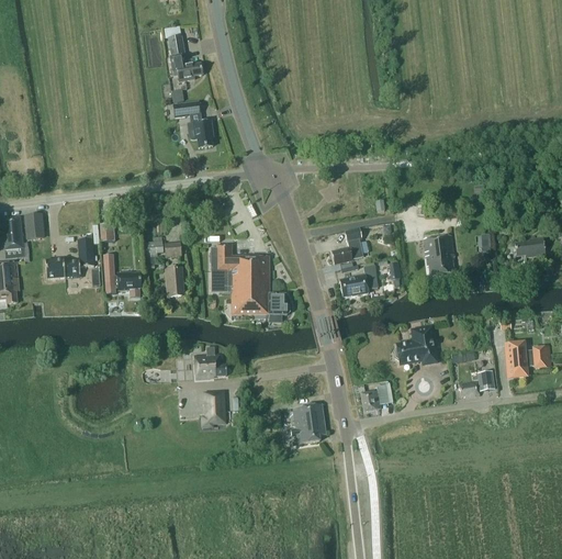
[(187,51),(183,32),(169,34),(172,53),(175,63),(171,63),(173,74),(180,73),(180,78),(194,76),(194,73),(202,71),(201,60),(194,62),(193,59),(184,60),(182,51),(187,51)]
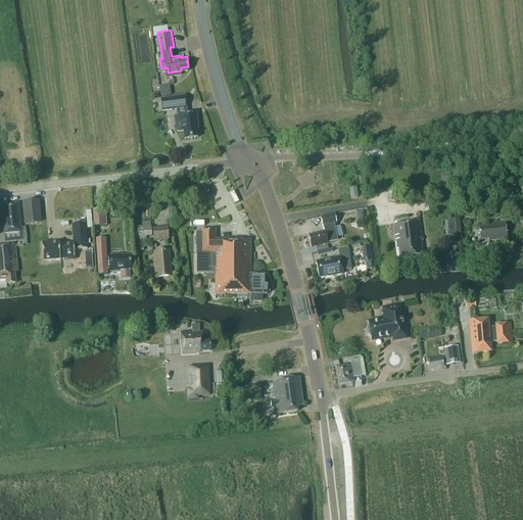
[(160,82),(161,93),(172,93),(171,82),(160,82)]
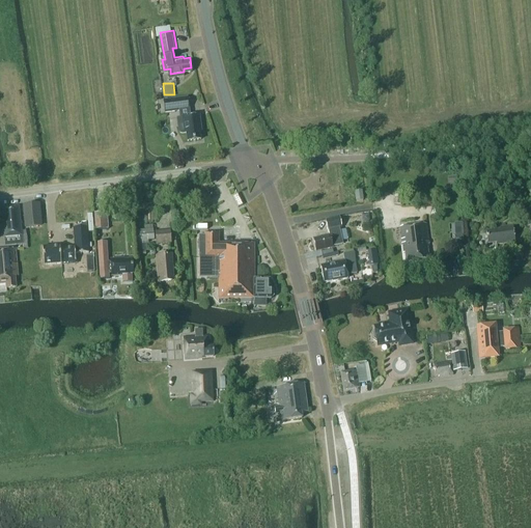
[(163,98),(165,111),(190,107),(188,94),(163,98)]
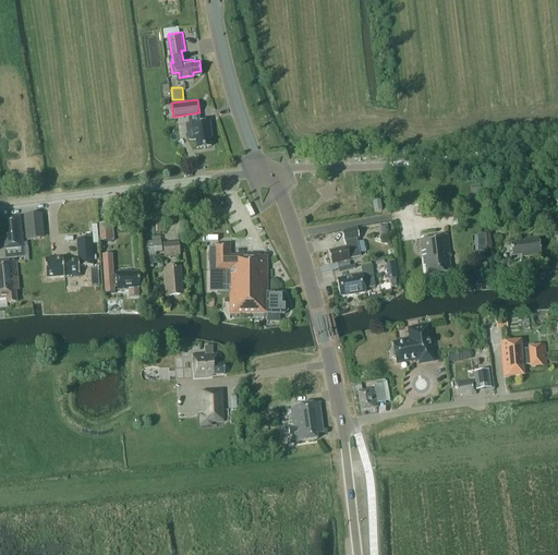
[(193,137),(195,136),(196,144),(211,142),(210,133),(211,133),(209,117),(186,120),(189,134),(190,136),(193,137)]
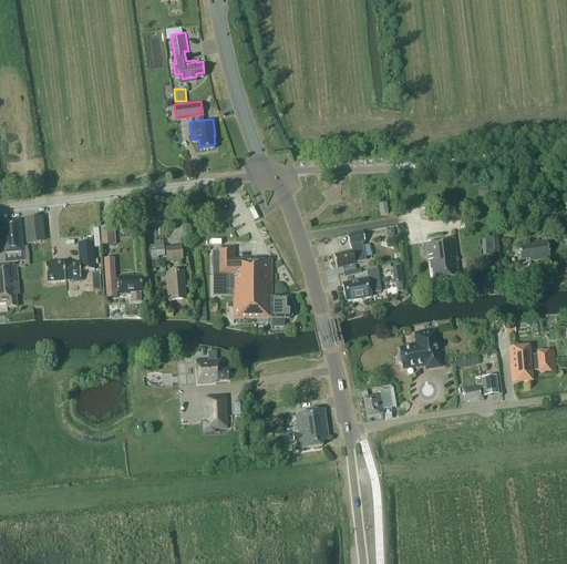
[(26,178),(16,181),(17,190),(27,188),(26,178)]
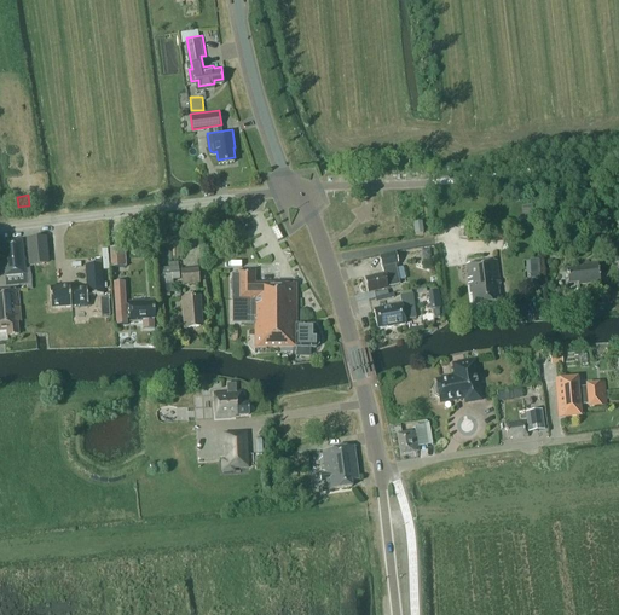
[(30,261),(48,260),(46,236),(28,237),(30,261)]
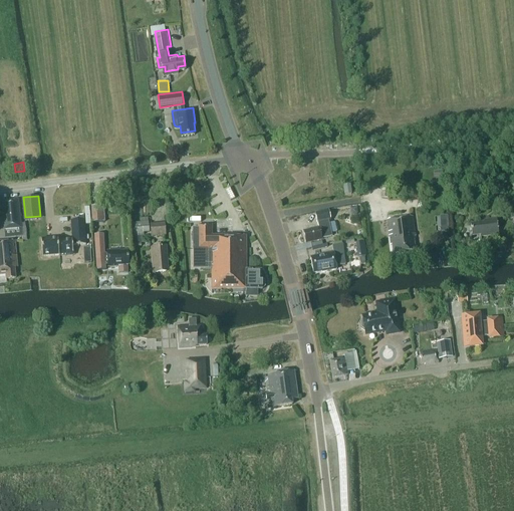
[(4,228),(21,226),(19,198),(1,199),(4,228)]
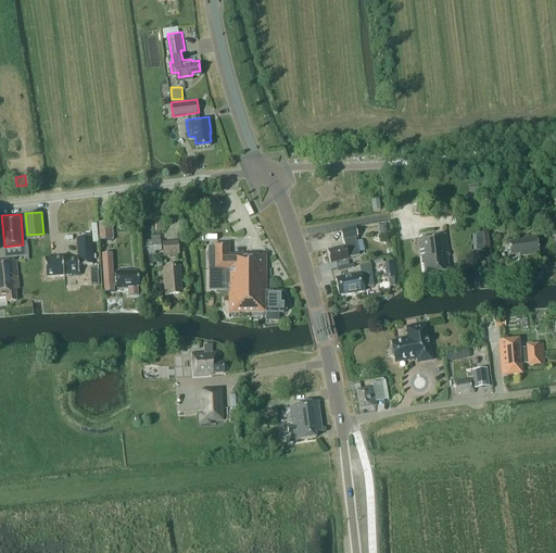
[(100,238),(113,237),(112,220),(99,221),(100,238)]
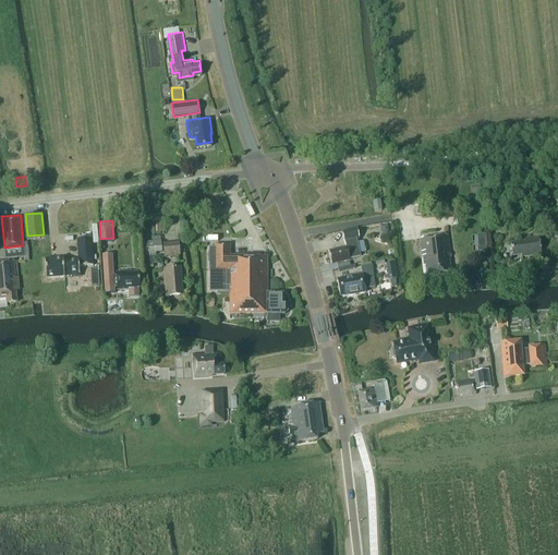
[(346,239),(346,240),(347,245),(329,250),(332,262),(350,258),(350,256),(361,253),(356,238),(360,237),(356,226),(342,229),(344,240),(346,239)]
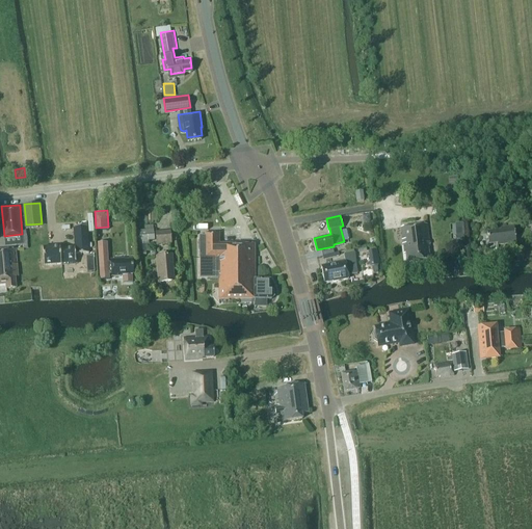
[(427,221),(401,225),(404,253),(407,252),(408,260),(430,257),(429,245),(430,244),(427,221)]
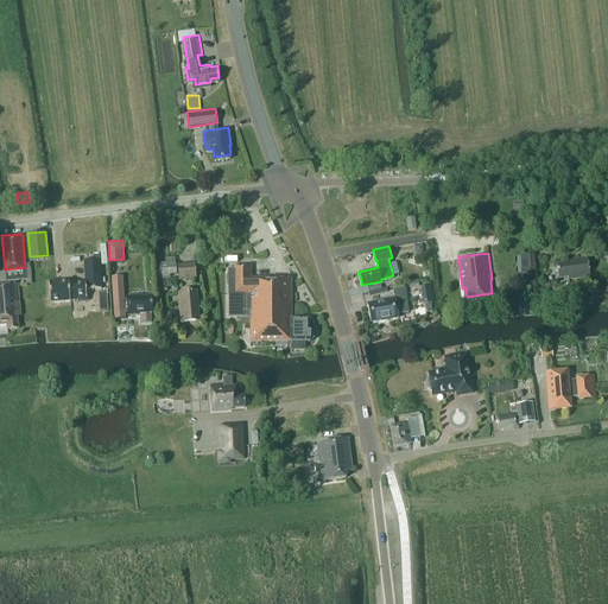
[(100,255),(84,256),(86,279),(69,280),(69,279),(49,280),(50,300),(70,299),(70,297),(87,296),(87,287),(102,286),(100,255)]
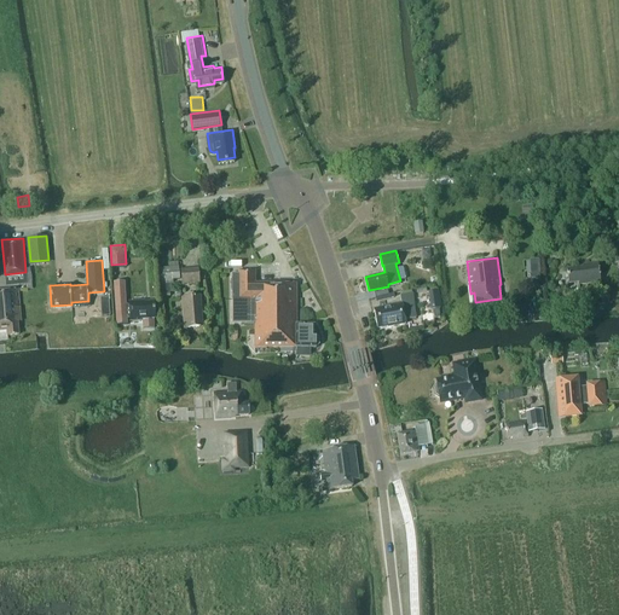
[(161,278),(162,278),(162,289),(174,289),(173,277),(179,277),(179,264),(178,264),(178,260),(169,260),(169,265),(160,265),(161,278)]
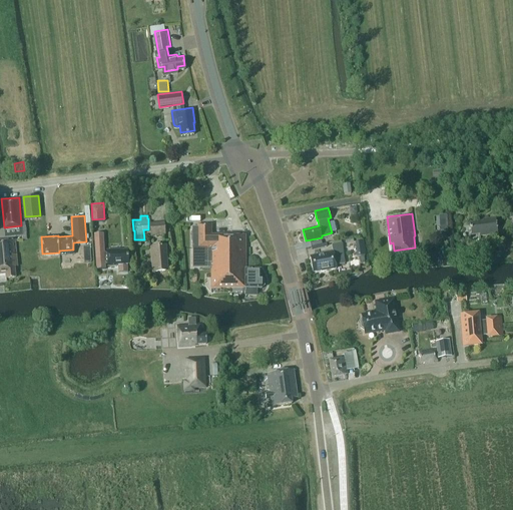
[(499,231),(497,215),(483,217),(483,219),(471,220),(473,233),(481,232),(481,233),(499,231)]
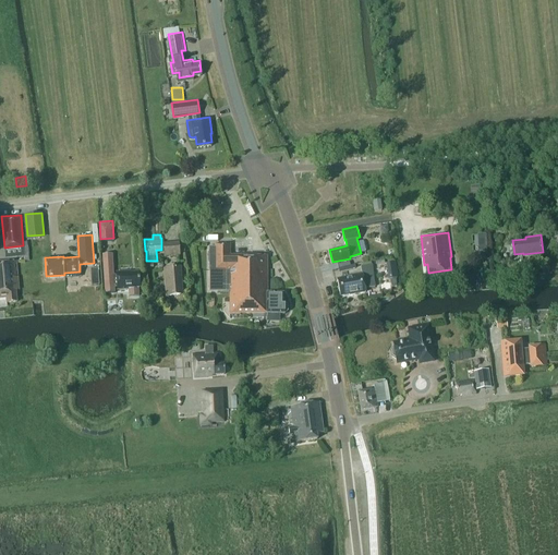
[(181,253),(180,242),(180,240),(162,241),(164,254),(181,253)]
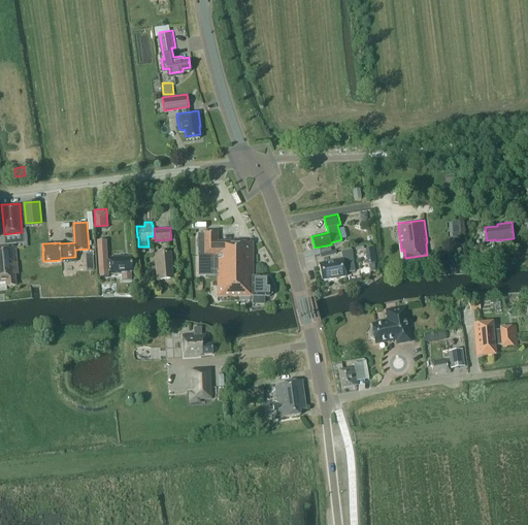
[(219,227),(204,228),(204,252),(199,252),(199,272),(219,272),(220,294),(251,294),(251,298),(253,297),(253,301),(266,300),(266,294),(270,294),(274,292),(274,288),(270,285),(270,275),(254,275),(254,240),(243,240),(243,238),(219,238),(219,227)]
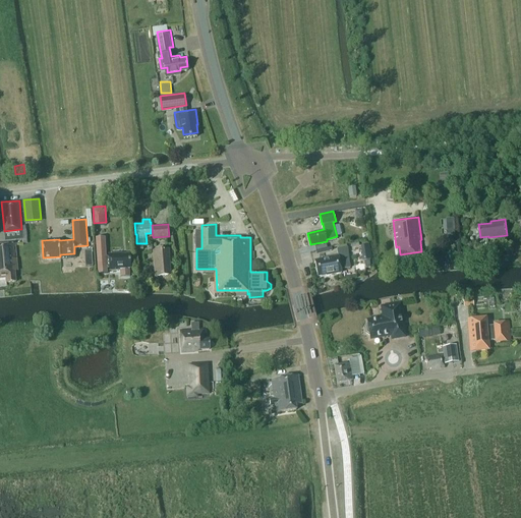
[(0,274),(7,274),(7,279),(16,278),(14,266),(18,266),(15,238),(0,240),(0,274)]
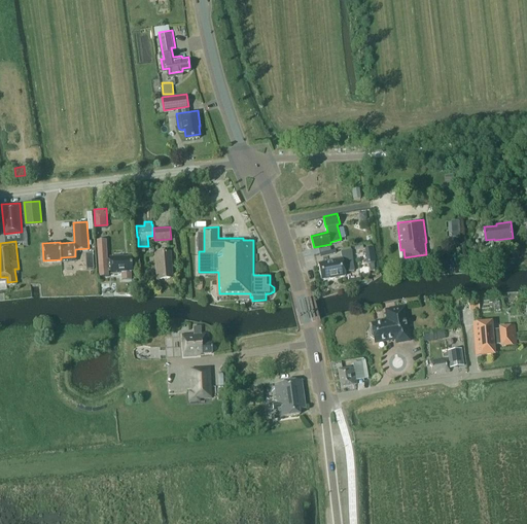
[(355,269),(351,247),(342,249),(343,256),(326,258),(327,262),(320,263),(322,276),(330,275),(330,276),(347,274),(346,270),(355,269)]
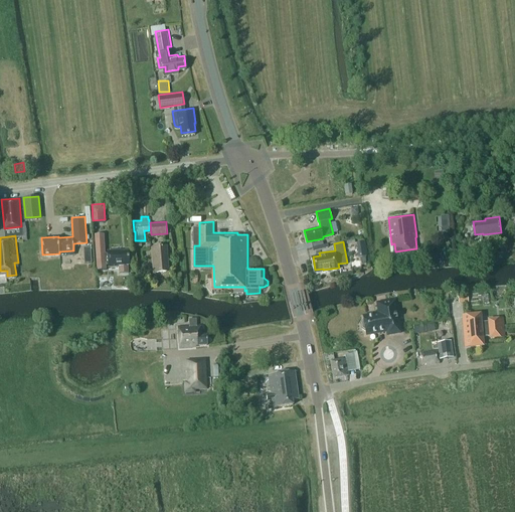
[(96,244),(97,268),(106,268),(106,263),(108,263),(108,266),(119,265),(119,271),(128,271),(128,264),(130,264),(129,248),(117,249),(117,248),(108,249),(108,251),(106,251),(105,243),(96,244)]
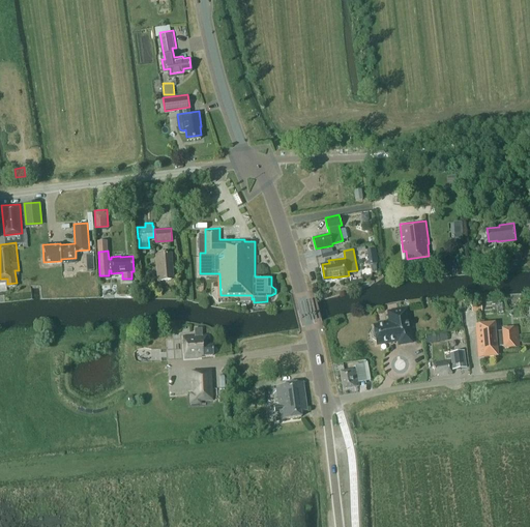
[(156,254),(158,280),(171,279),(171,273),(173,273),(171,253),(156,254)]
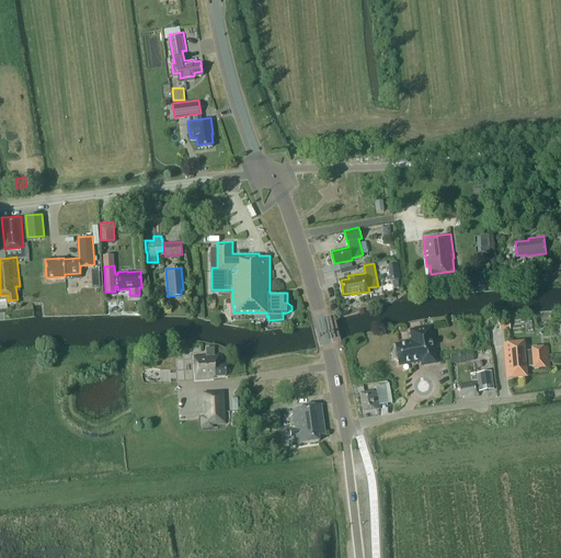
[(499,320),(500,329),(511,328),(510,319),(499,320)]
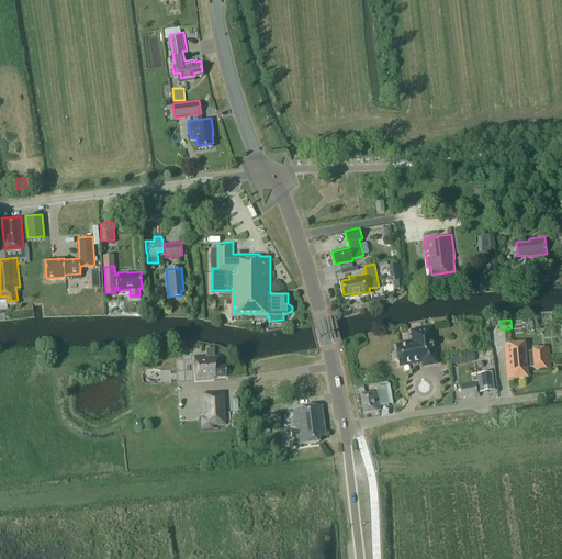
[(411,331),(413,343),(395,345),(396,348),(393,353),(394,358),(397,361),(398,365),(422,361),(422,366),(436,364),(430,327),(411,331)]
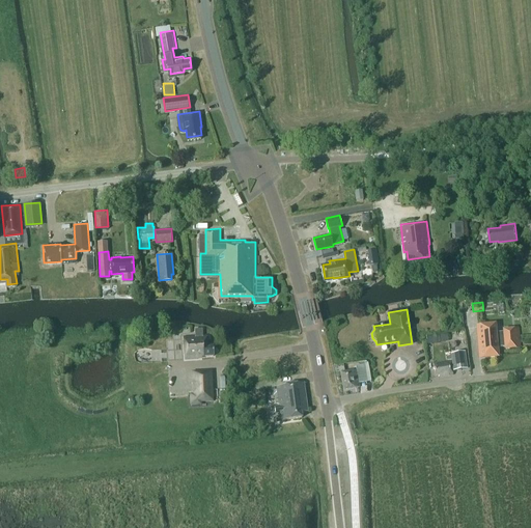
[(506,348),(520,346),(518,328),(504,330),(505,331),(496,332),(495,324),(478,326),(481,357),(496,356),(495,346),(506,345),(506,348)]
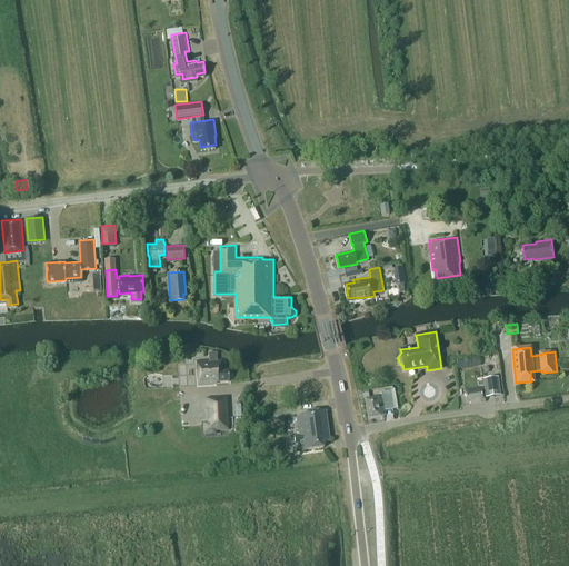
[(196,358),(197,384),(212,383),(212,379),(229,378),(229,367),(222,368),(222,356),(217,356),(217,349),(209,349),(209,358),(196,358)]
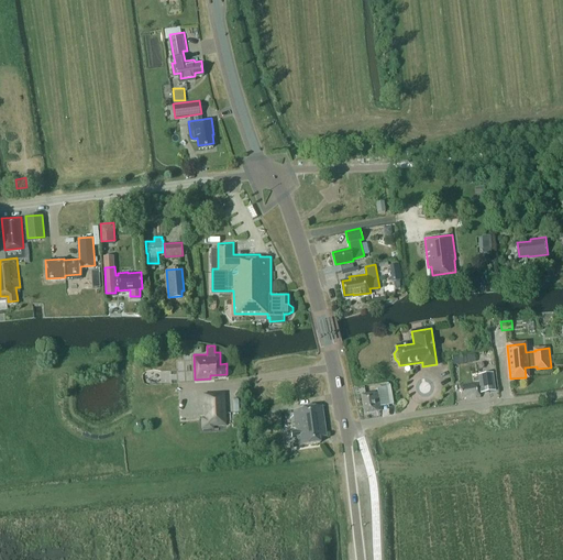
[(472,351),(455,353),(456,362),(473,360),(472,351)]
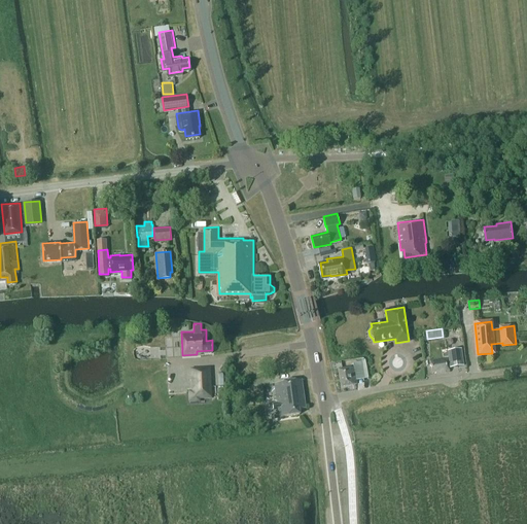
[(447,359),(430,361),(432,373),(435,372),(436,373),(450,371),(449,367),(458,364),(464,363),(461,347),(448,349),(449,359),(447,360),(447,359)]
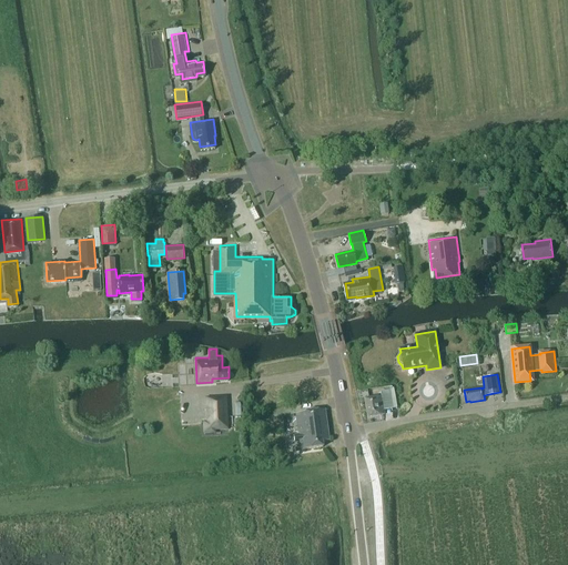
[(364,397),(367,416),(384,414),(384,410),(393,409),(389,390),(381,391),(382,396),(376,397),(376,396),(364,397)]
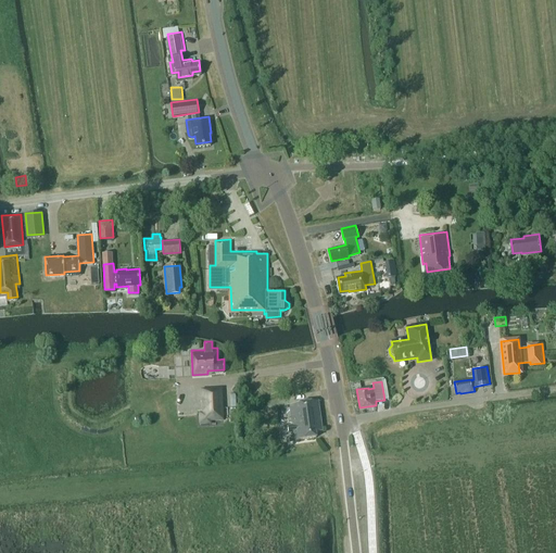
[(203,418),(209,418),(223,417),(222,393),(202,394),(202,412),(203,418)]
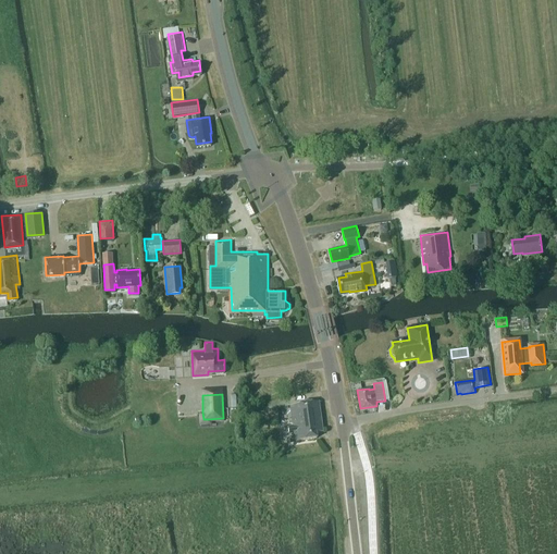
[(289,404),(291,406),(293,425),(288,426),(289,431),(294,431),(295,440),(318,436),(317,432),(322,431),(318,398),(291,402),(291,404),(289,404)]
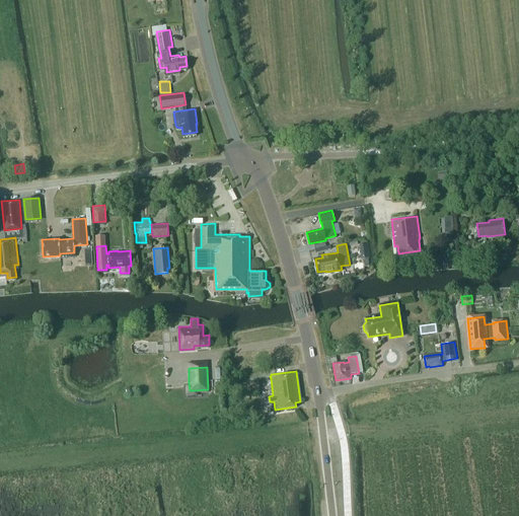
All buildings are outlined.
